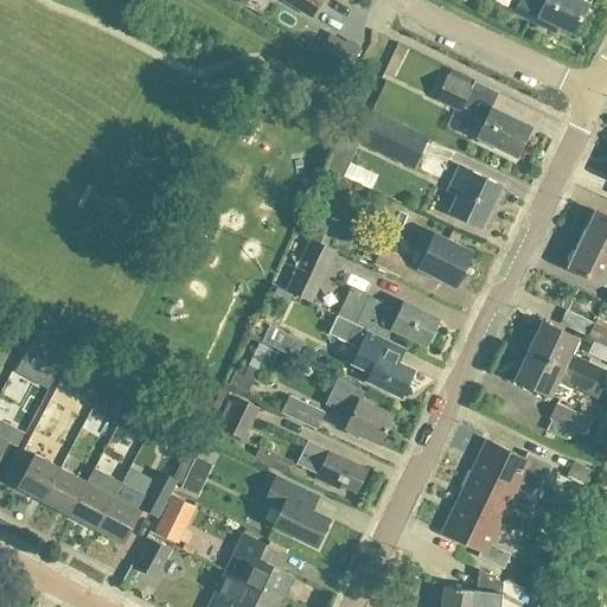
[(287,0),(314,16),(323,0),(287,0)]
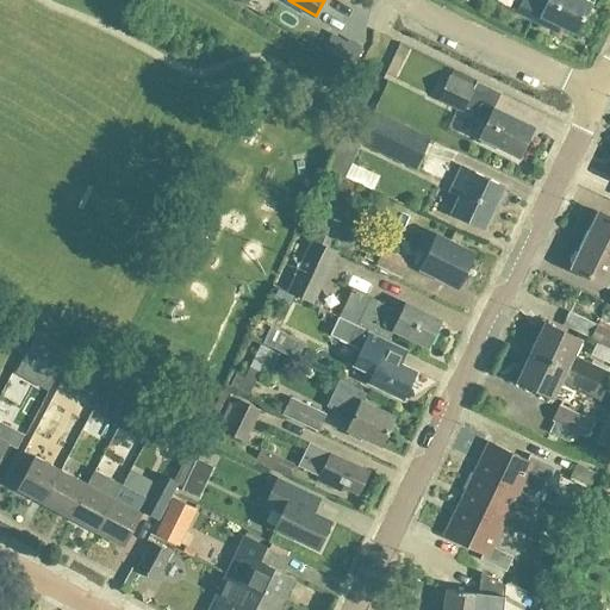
[(576,33),(590,4),(582,0),(546,0),(543,6),(531,0),(521,0),(516,12),(556,31),(559,25),(576,33)]
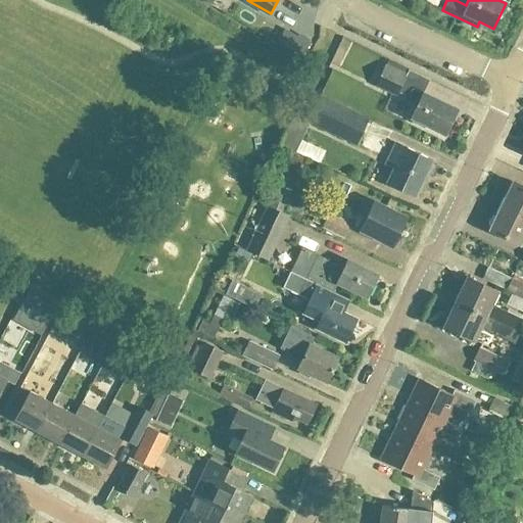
[(396,96),(408,74),(386,63),(375,86),(396,96)]
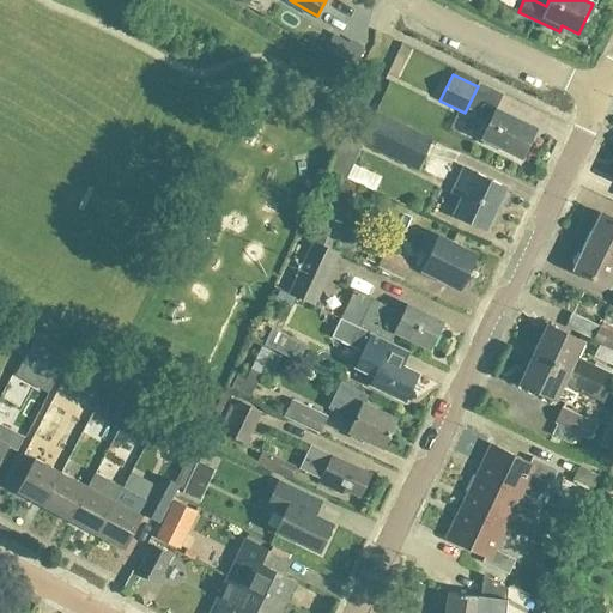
[(519,156),(533,126),(479,101),(473,113),(490,120),(480,138),(484,140),(483,143),(496,150),(497,146),(519,156)]
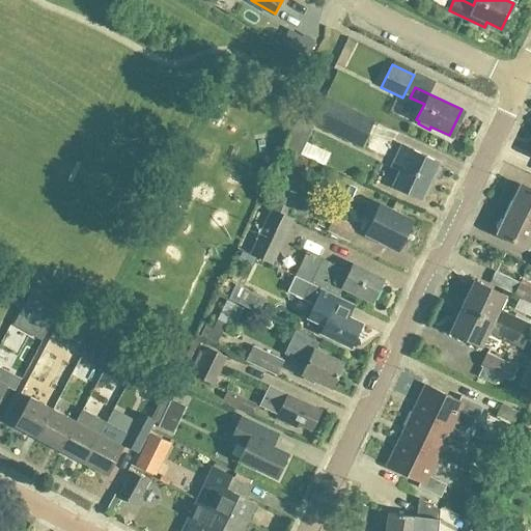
[(374,121),(327,98),(314,121),(363,145),(374,121)]
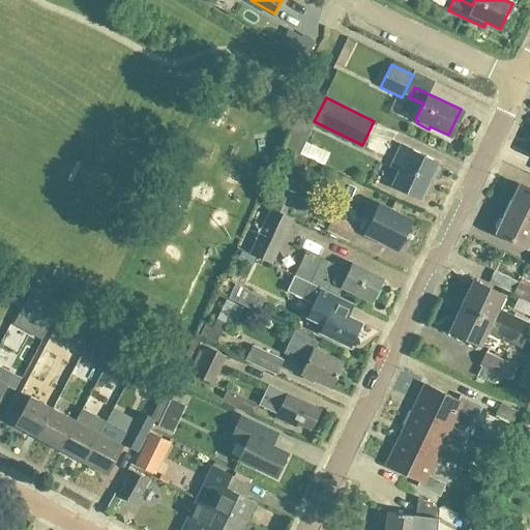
[(418,198),(436,163),(400,144),(389,165),(399,170),(391,184),(418,198)]
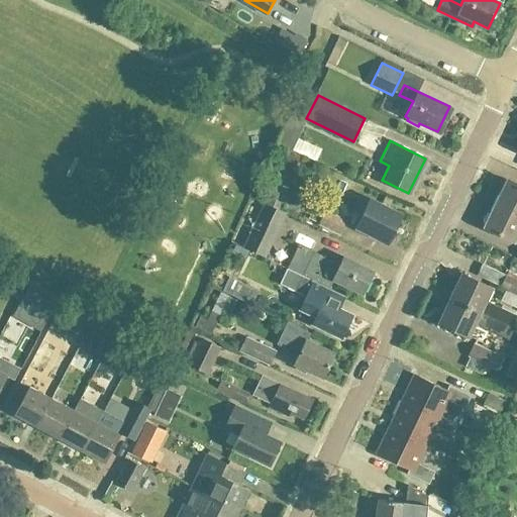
[(516,185),(506,180),(495,203),(516,214),(516,185)]
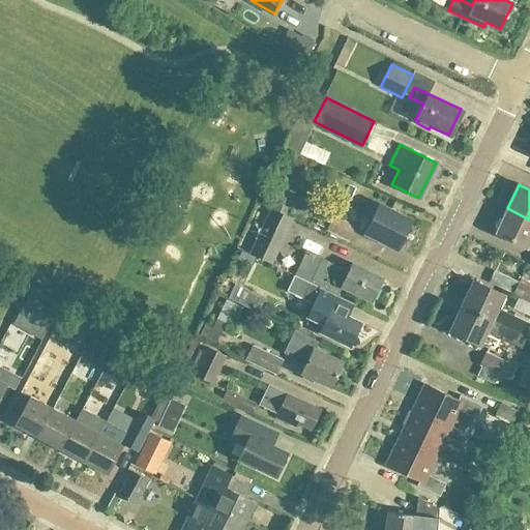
[(365,232),(396,246),(409,218),(388,209),(387,210),(377,205),(377,206),(365,201),(359,213),(372,218),(365,232)]
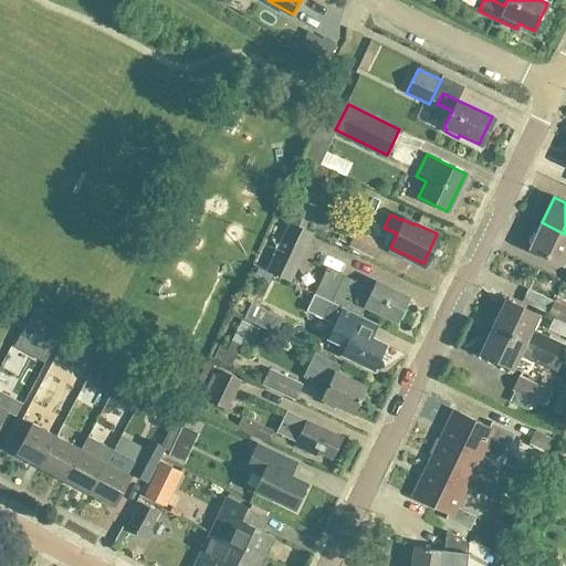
[(565,234),(542,222),(530,249),(562,264),(565,254),(565,234)]
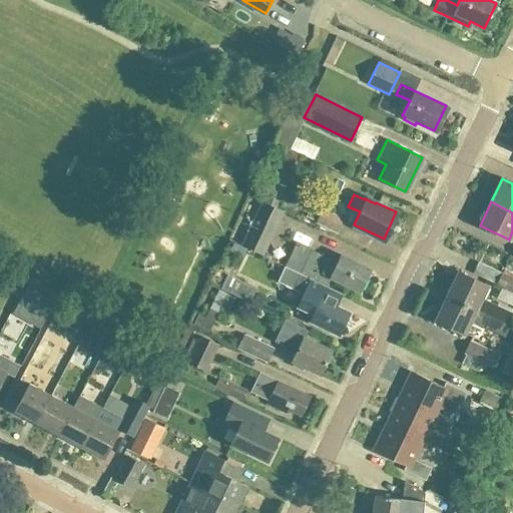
[(284,212),(272,207),(262,203),(251,226),(241,244),(265,255),(284,212)]
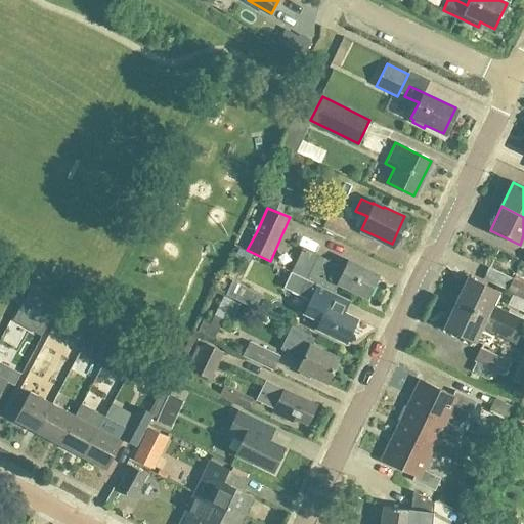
[(302,247),(291,271),(335,293),(339,282),(367,296),(378,274),(346,259),(343,266),(318,254),(302,247)]
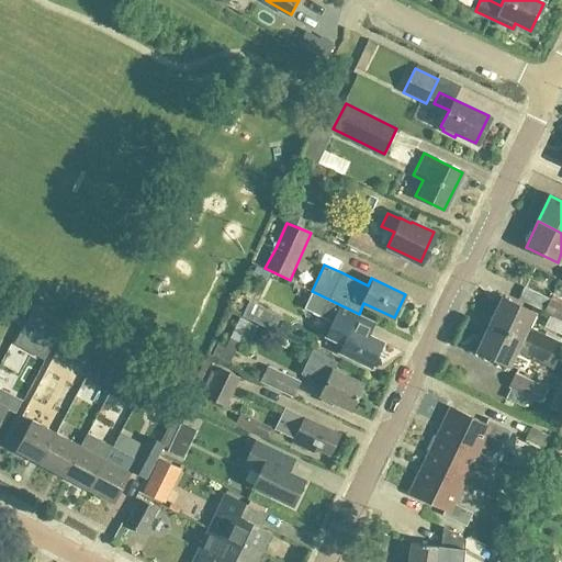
[(383,343),(369,336),(377,322),(359,314),(312,291),(304,306),(334,321),(327,335),(343,343),(338,350),(371,366),(383,343)]
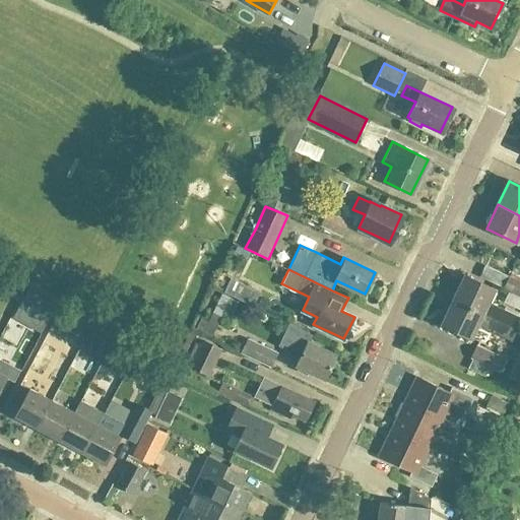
[(464,276),(453,301),(516,330),(519,322),(519,318),(488,303),(494,289),(464,276)]
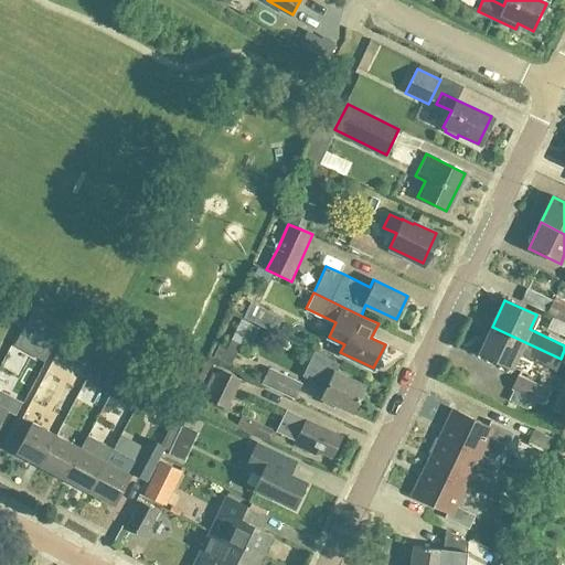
[(546,315),(564,322),(564,305),(553,300),(546,315)]
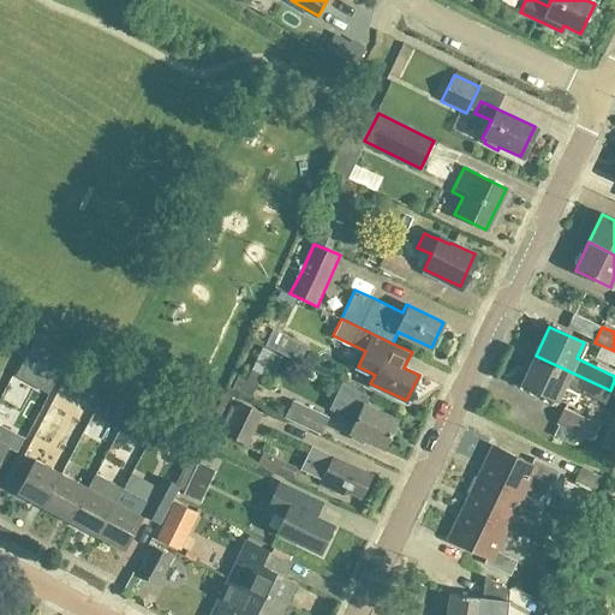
[(604,404),(610,390),(536,356),(523,384),(557,401),(565,386),(604,404)]
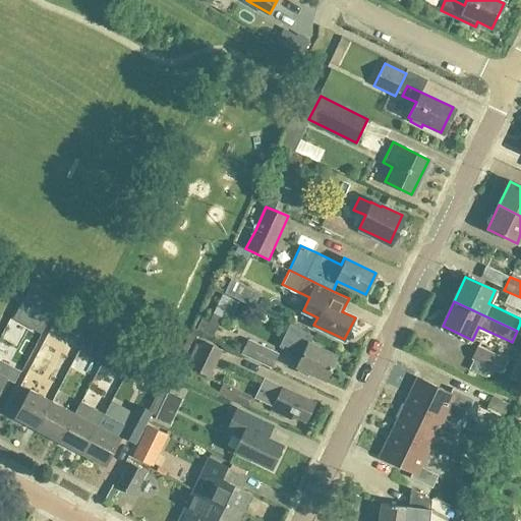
[(296,366),(325,380),(336,356),(307,342),(311,335),(289,325),(279,346),(300,356),(296,366)]
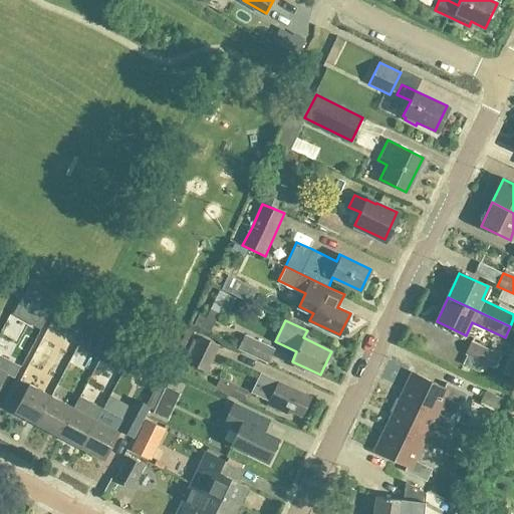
[(238,348),(268,363),(275,348),(245,334),(238,348)]
